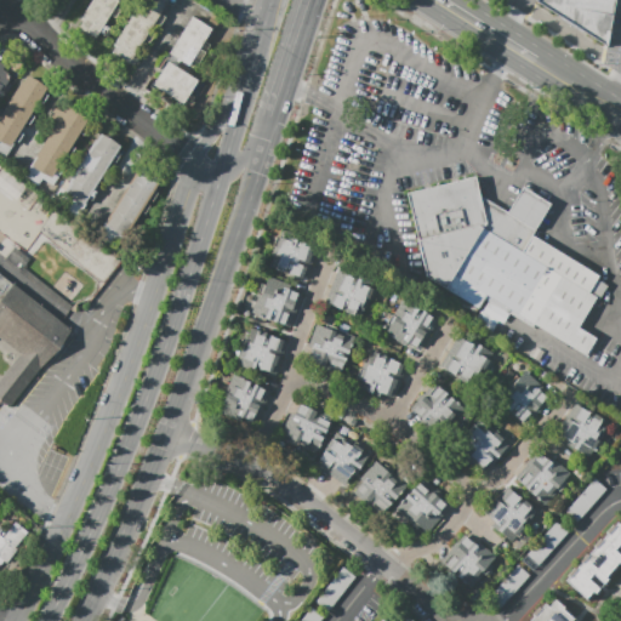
[(120,0),(96,36),(80,27),(84,21),(81,20),(93,0),(120,0)]
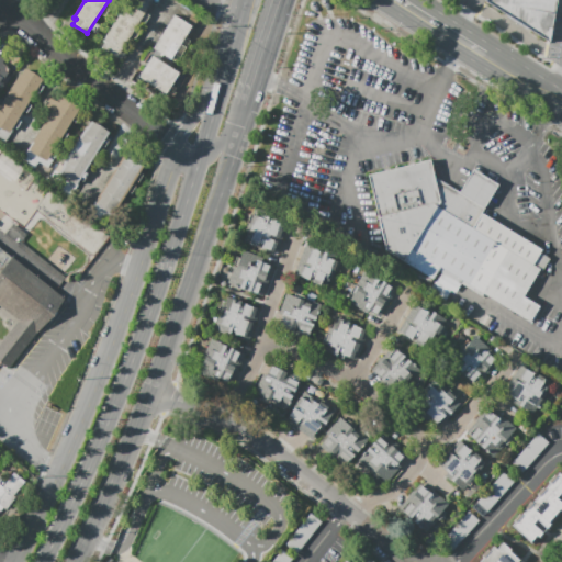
[(153,0),(117,57),(102,47),(105,42),(103,41),(128,0),(153,0)]
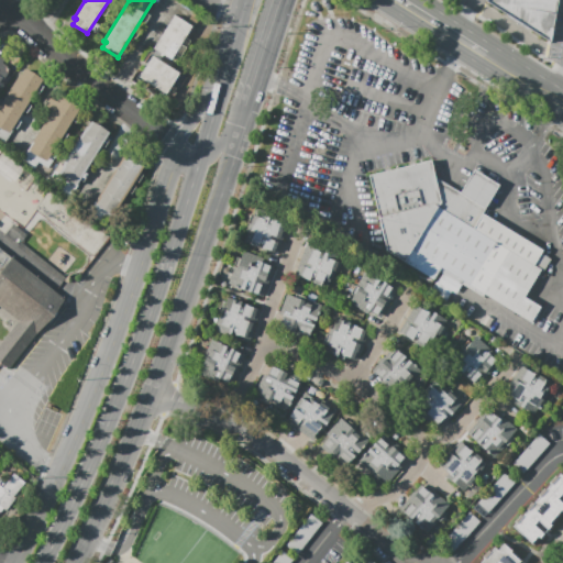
[(558,0),(550,42),(486,1),(486,0),(558,0)]
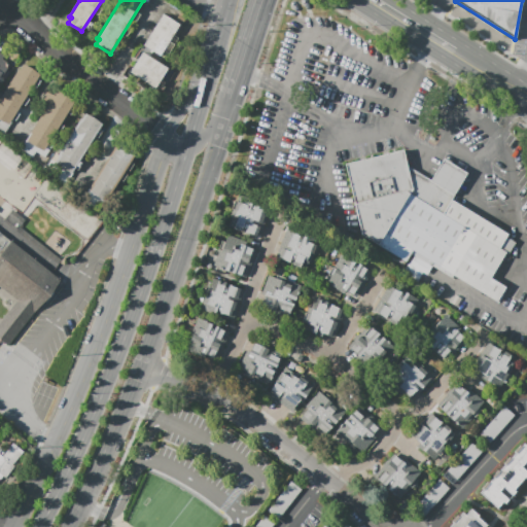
[(180,25),(161,56),(144,44),(164,14),(180,25)]
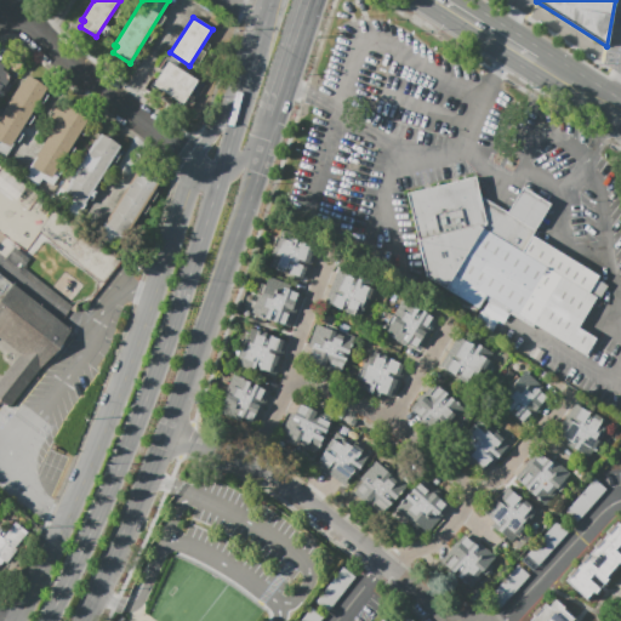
[(0,62),(6,66),(4,69),(11,74),(7,79),(0,91),(0,62)]
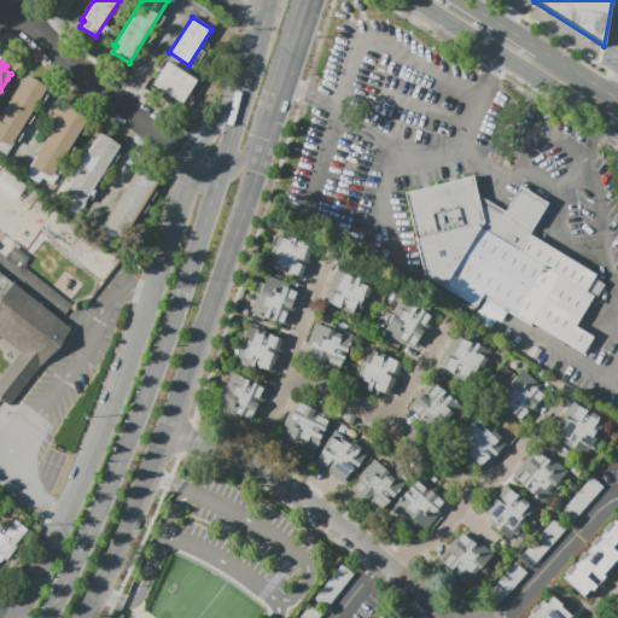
[(182,103),(153,85),(168,62),(197,80),(182,103)]
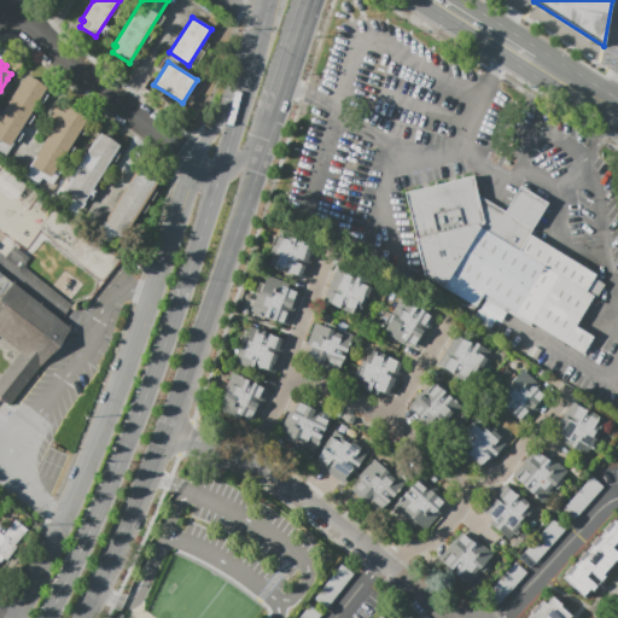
[(5,157),(0,153),(0,116),(23,80),(24,80),(28,74),(47,86),(13,140),(16,140),(5,157)]
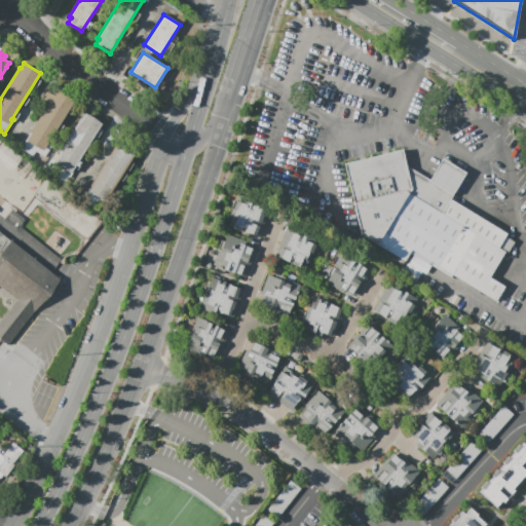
[(59,91),(75,102),(47,146),(50,148),(41,162),(21,149),(49,103),(42,99),(47,91),(54,97),(59,91)]
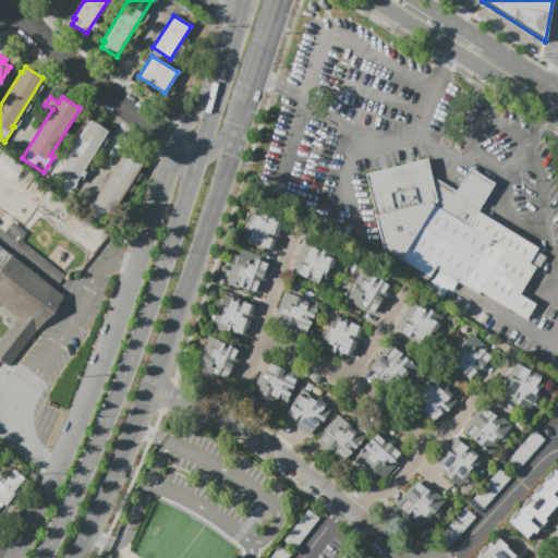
[(80,185),(59,172),(62,166),(61,165),(86,124),(87,125),(91,120),(108,131),(105,136),(109,138),(105,147),(100,144),(84,170),(87,172),(80,185)]
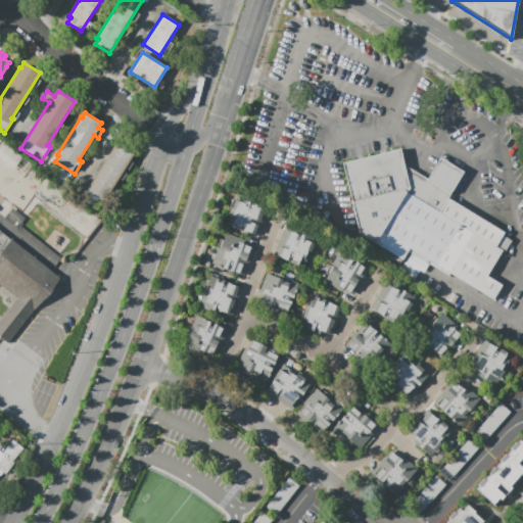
[(105,198),(89,188),(92,183),(91,182),(115,145),(117,142),(135,153),(105,198)]
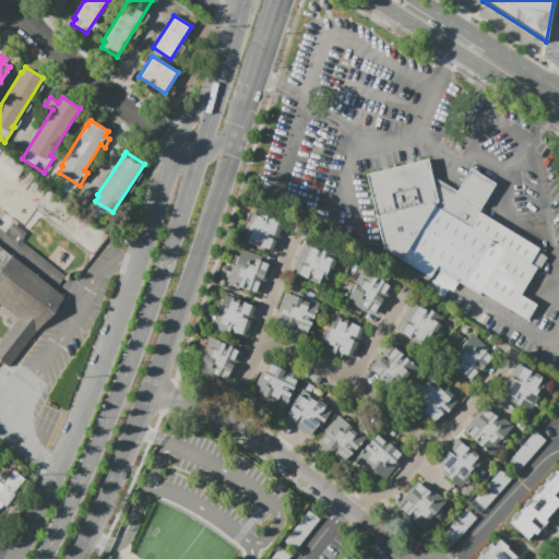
[(521,295),(536,305),(536,306),(538,307),(530,322),(482,293),(480,296),(459,283),(453,292),(435,280),(439,271),(436,269),(428,284),(413,275),(415,270),(383,249),(366,174),(428,158),(432,176),(456,191),(471,168),(497,183),(480,212),(539,248),(538,251),(547,258),(538,270),(537,269),(521,295)]
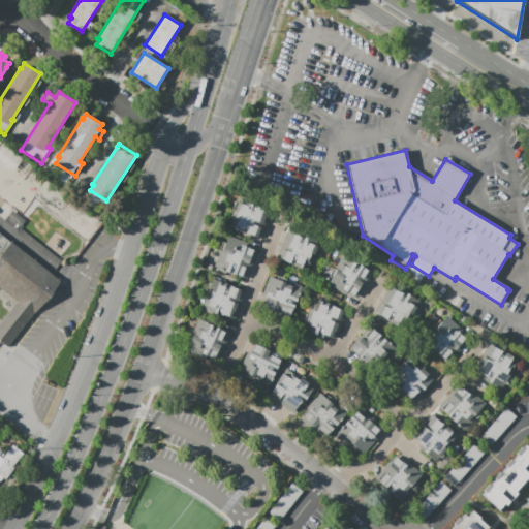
[(239,195),(260,204),(259,206),(268,209),(262,224),(254,221),(253,224),(258,226),(254,237),(224,226),(230,209),(236,210),(238,204),(236,203),(239,195)]
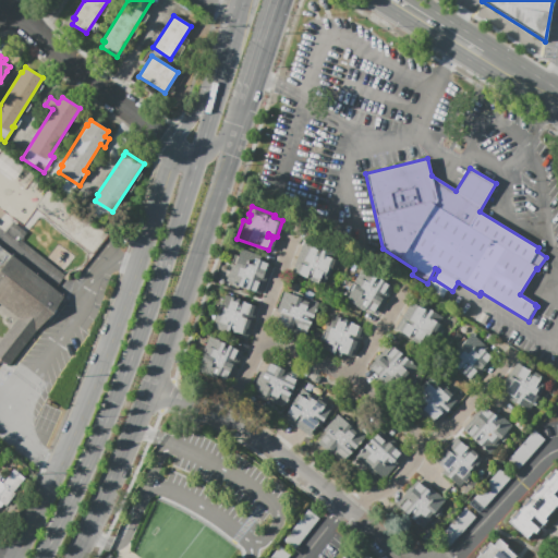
[(61,281),(3,235),(8,231),(14,222),(27,233),(22,240),(65,275),(64,277),(61,281)]
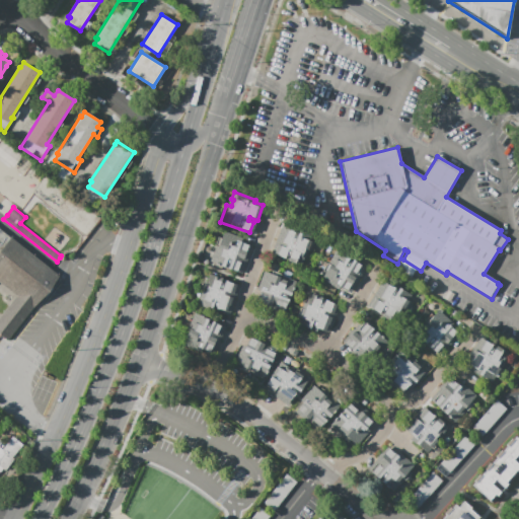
[(283,223),(311,234),(308,240),(313,242),(310,251),(307,250),(301,267),(271,254),(283,223)]
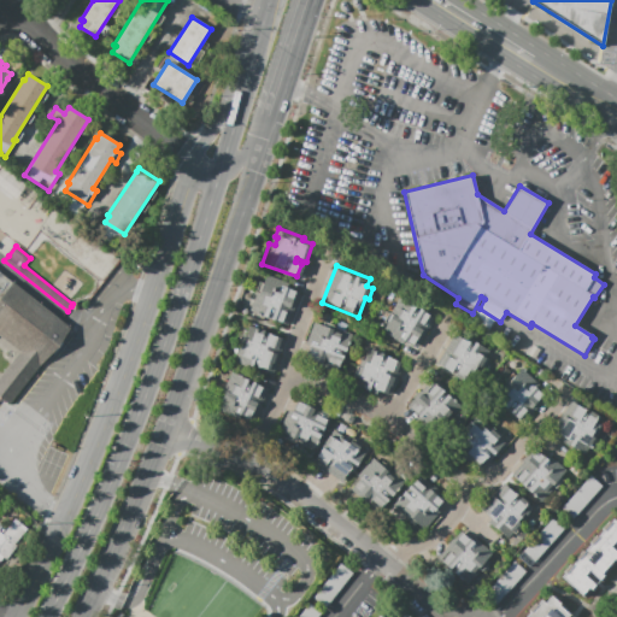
[(0,271),(70,328),(10,405),(0,397),(0,377),(19,353),(0,338),(0,271)]
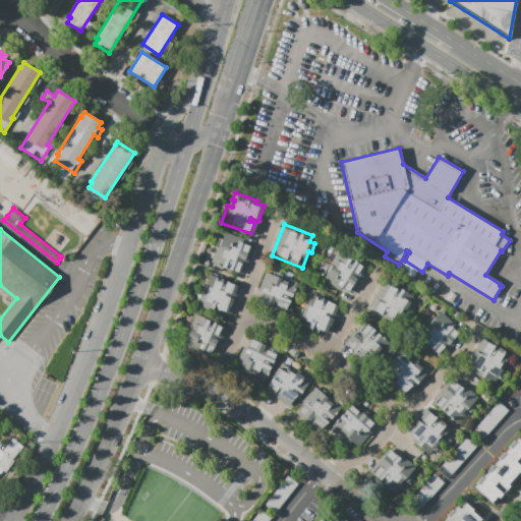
[(220,237),(223,238),(225,232),(245,239),(243,242),(250,245),(242,265),(240,269),(241,269),(239,274),(224,269),(223,273),(201,265),(204,257),(201,256),(207,242),(216,246),(220,237)]
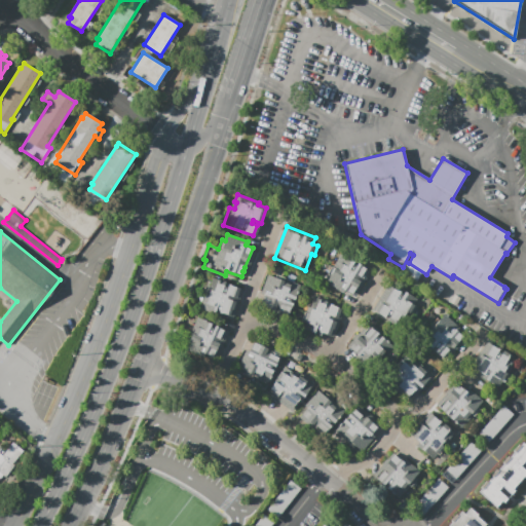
[(341,253),(367,268),(349,298),(324,283),(341,253)]
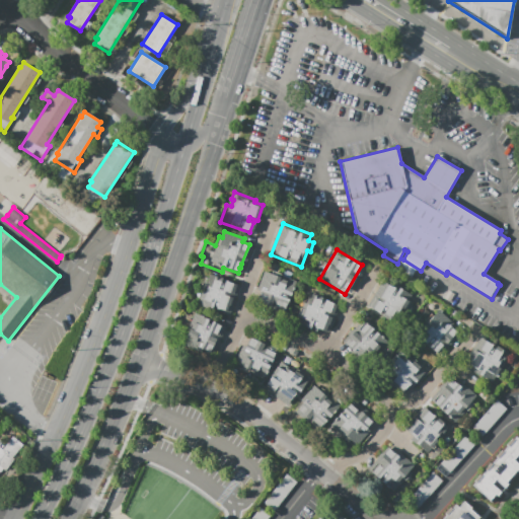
[(403,265),(415,271),(413,276),(400,270),(403,265)]
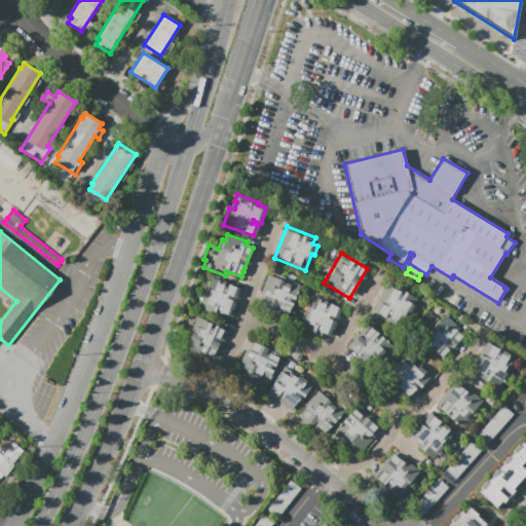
[(268,274),(298,288),(285,316),(255,304),(268,274)]
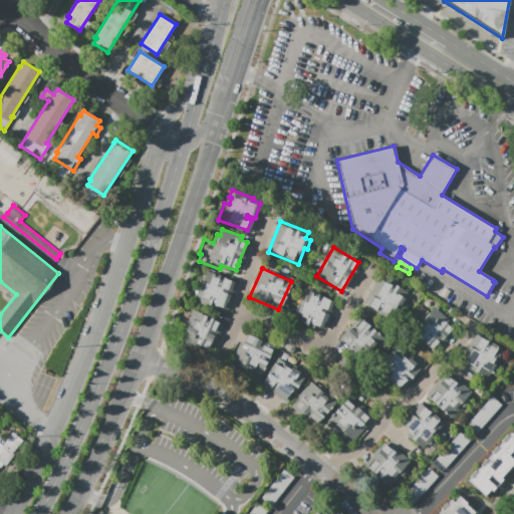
[(205,271),(235,282),(231,291),(224,288),(223,292),(230,295),(224,309),(211,304),(210,307),(193,300),(205,271)]
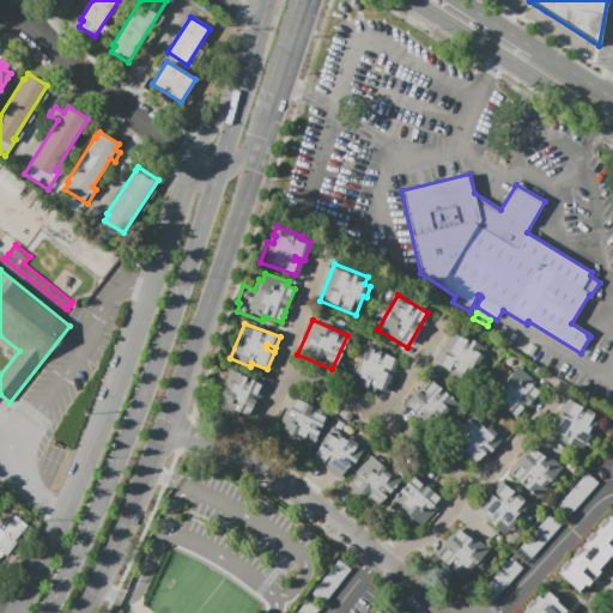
[(453,329),(486,349),(483,356),(485,356),(479,366),(474,363),(469,371),(466,370),(461,380),(436,362),(453,329)]
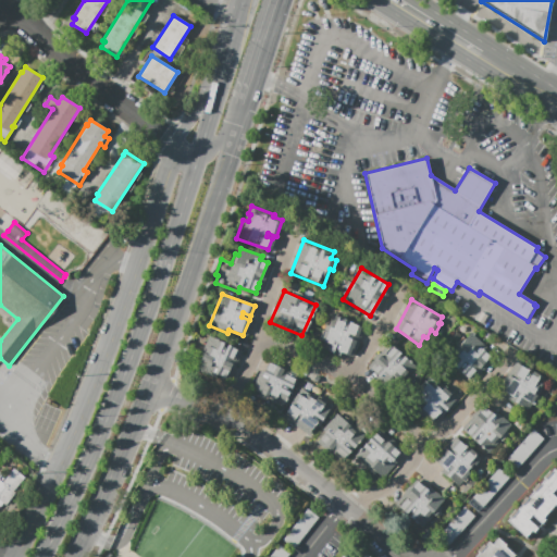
[(330,313),(361,327),(347,359),(316,345),(330,313)]
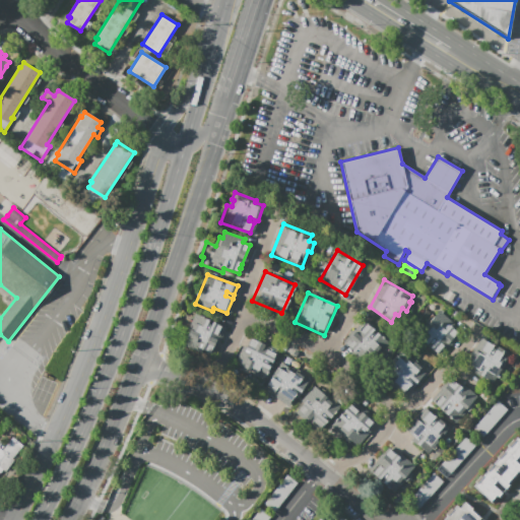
[(187,310),(223,326),(210,355),(174,339),(187,310)]
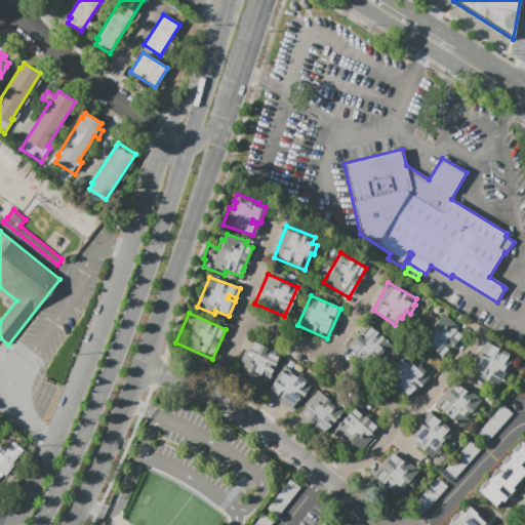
[(444,313),(466,333),(441,360),(419,339),(444,313)]
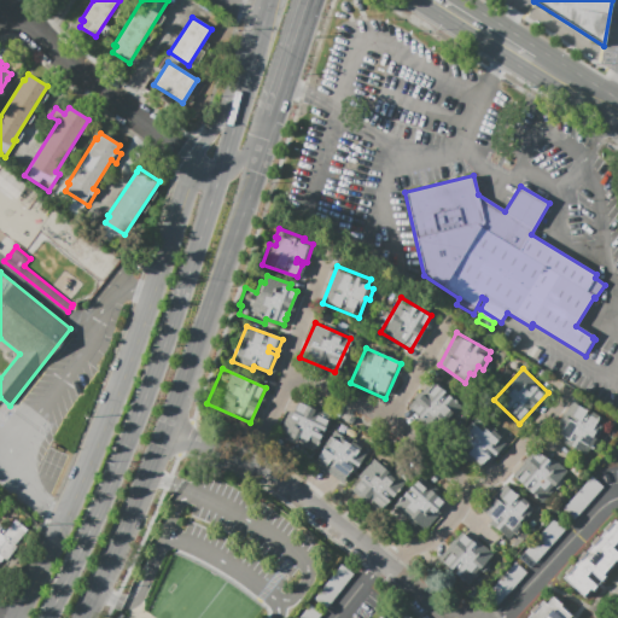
[(431,380),(452,397),(454,395),(461,401),(437,430),(408,406),(431,380)]
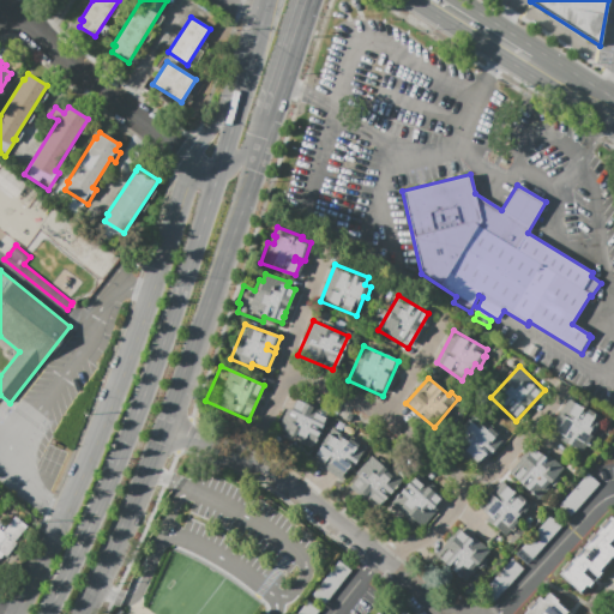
[(293,398),(327,414),(312,449),(277,433),(293,398)]
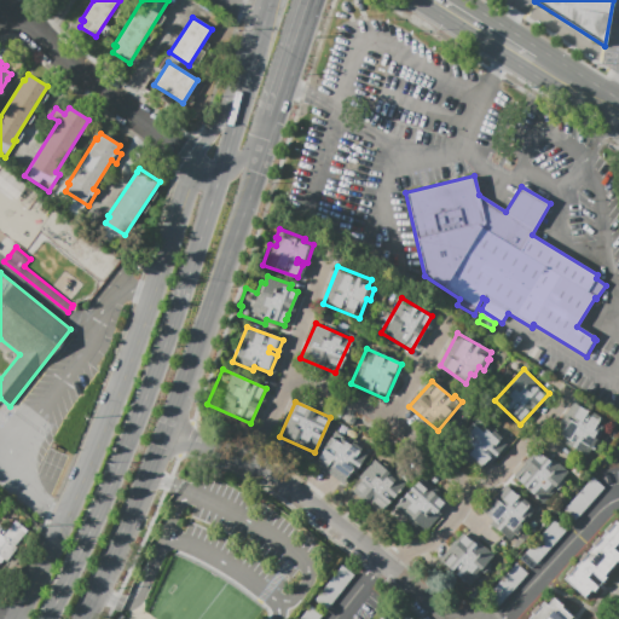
[(579,406),(591,414),(593,411),(601,417),(607,421),(602,428),(606,429),(594,450),(591,449),(586,456),(565,443),(567,439),(561,435),(570,420),(577,424),(579,421),(573,417),(579,406)]
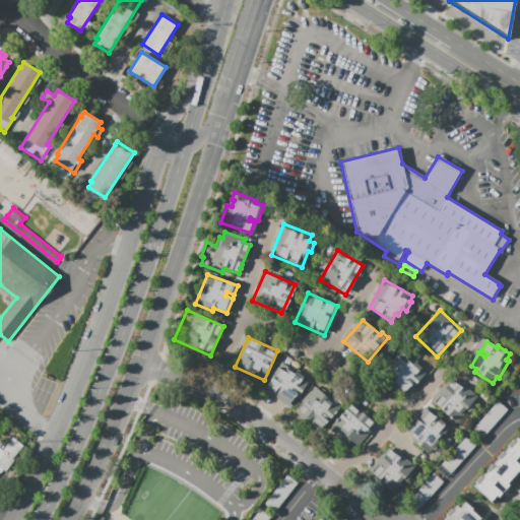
[(400,350),(408,359),(407,360),(418,371),(413,377),(417,381),(415,384),(411,379),(410,380),(412,382),(411,384),(412,385),(402,396),(390,385),(379,374),(400,350)]
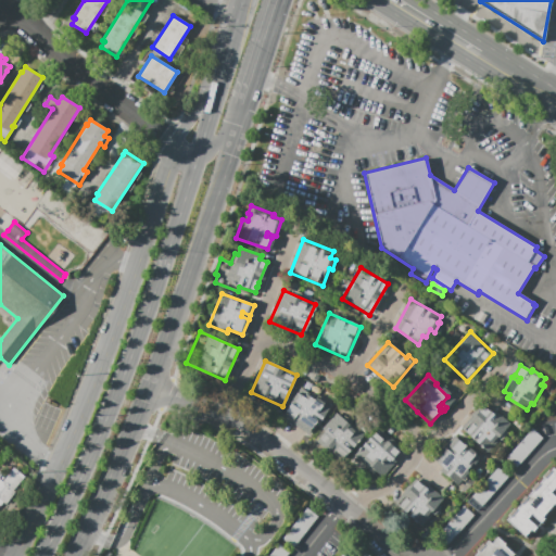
[(298,389),(315,400),(317,395),(326,401),(318,413),(324,417),(321,420),(313,415),(312,418),(316,421),(307,434),(280,415),(298,389)]
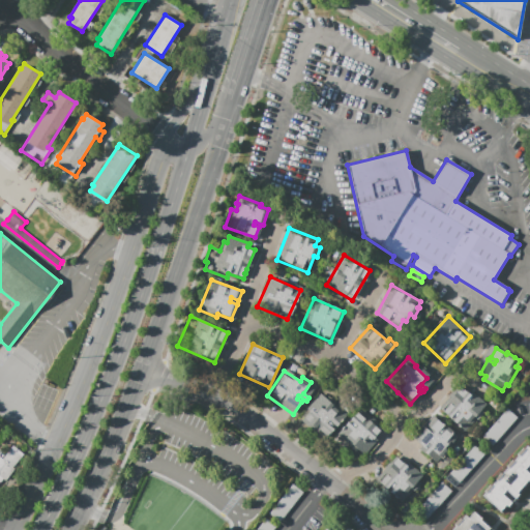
[(460,386),(467,392),(468,391),(470,393),(472,390),(487,404),(481,410),(484,412),(478,419),(477,418),(465,432),(439,409),(460,386)]
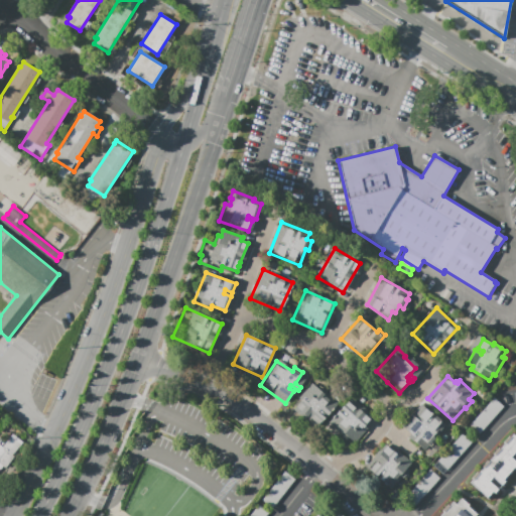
[(312,383),(318,388),(320,385),(328,391),(321,398),(334,408),(314,428),(293,409),(301,400),(298,398),(312,383)]
